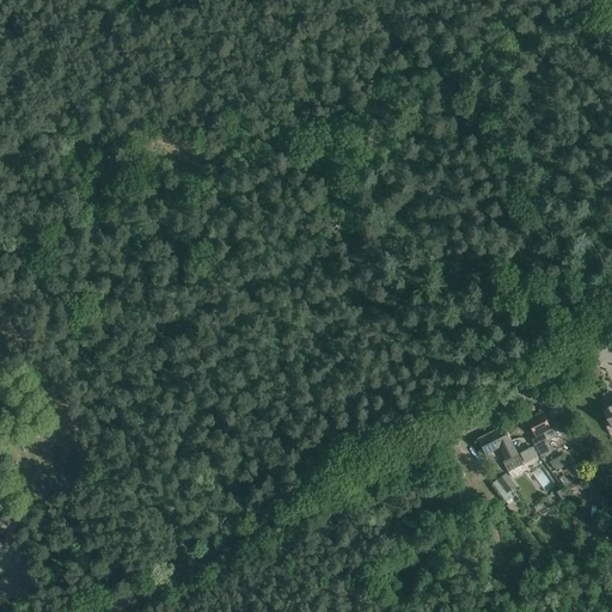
[(551,429),(549,423),(543,412),(527,420),(540,446),(546,442),(543,434),(551,429)]
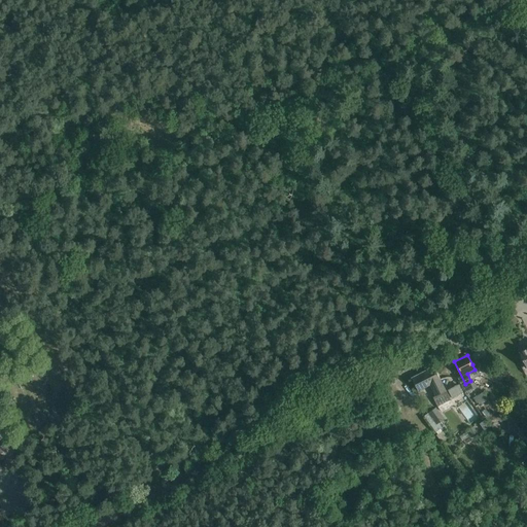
[(451,400),(444,386),(434,366),(412,378),(419,391),(429,386),(434,396),(433,397),(437,407),(451,400)]
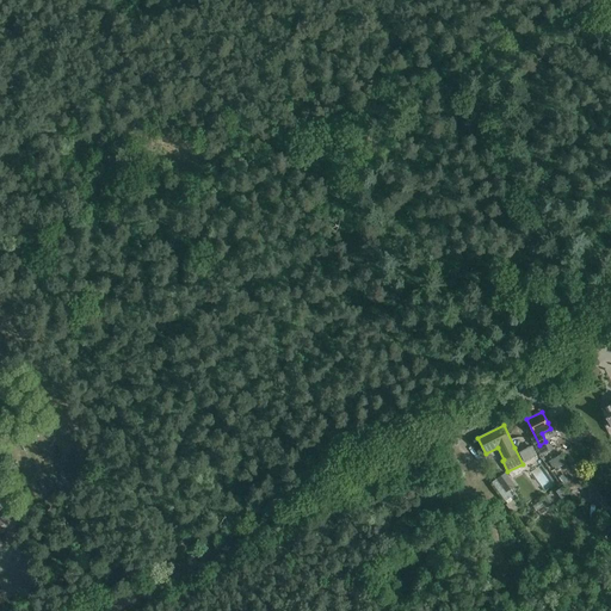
[(532,449),(523,454),(526,461),(535,456),(532,449)]
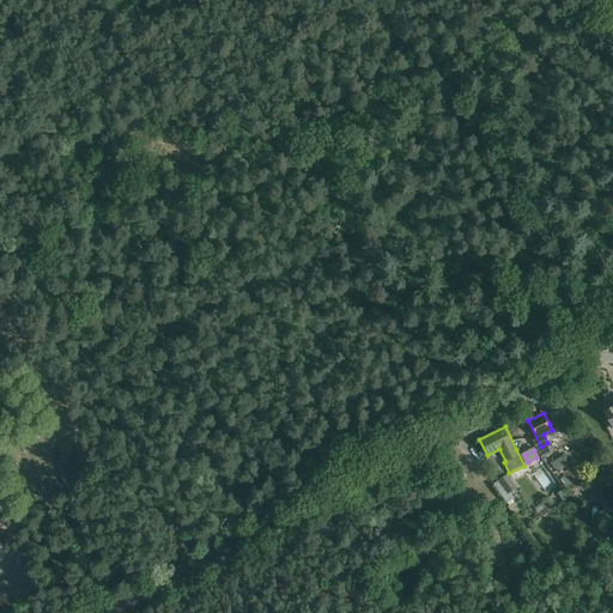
[(564,456),(547,465),(556,479),(559,477),(557,471),(562,468),(564,472),(572,467),(570,463),(569,465),(564,456)]
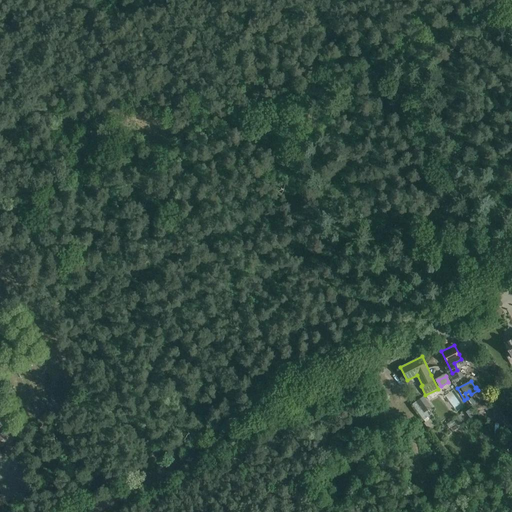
[(455,413),(464,407),(452,390),(444,396),(455,413)]
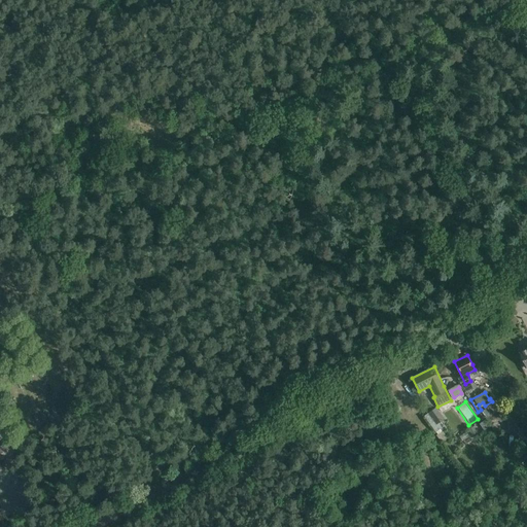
[(514,403),(506,409),(510,413),(517,408),(514,403)]
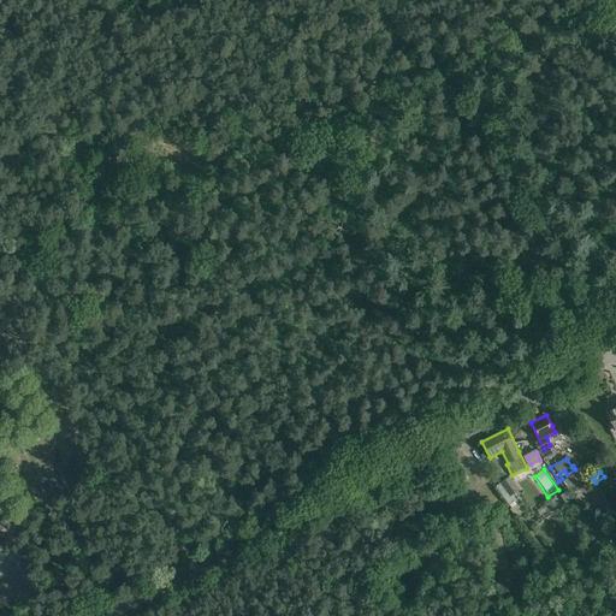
[(615,484),(609,475),(597,485),(605,493),(615,484)]
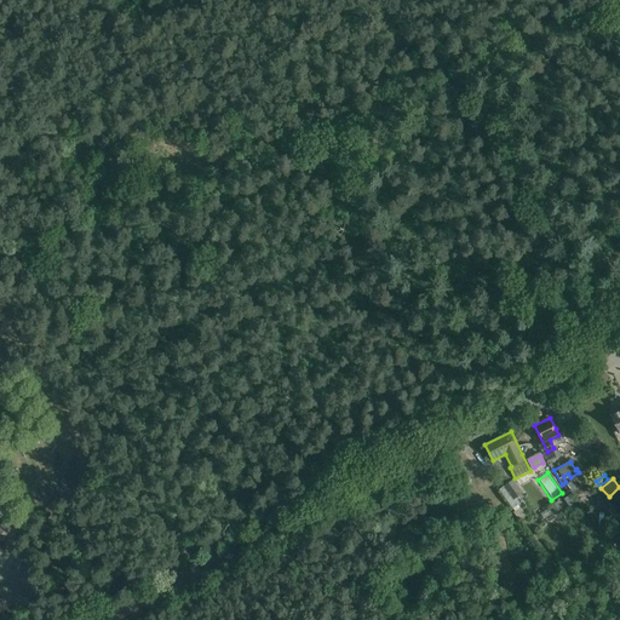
[(523,493),(514,480),(499,491),(507,504),(523,493)]
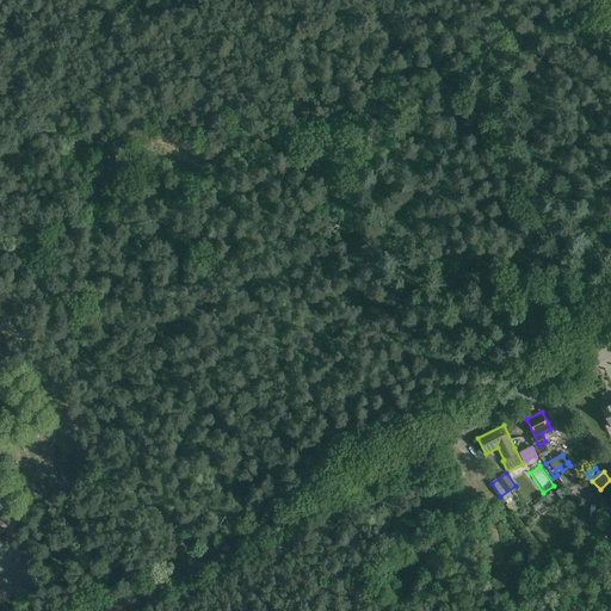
[(572,486),(580,481),(576,476),(568,481),(572,486)]
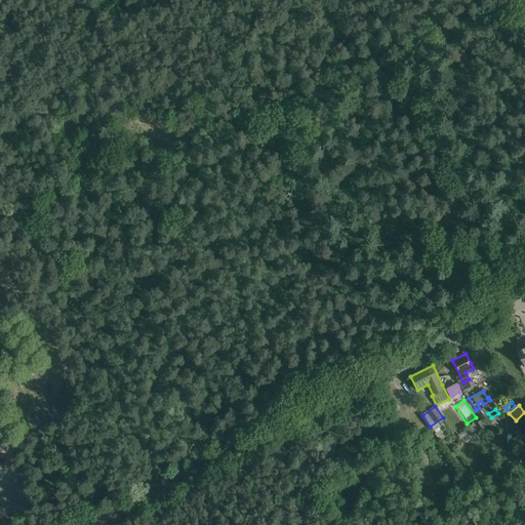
[(482,429),(487,426),(483,419),(478,422),(482,429)]
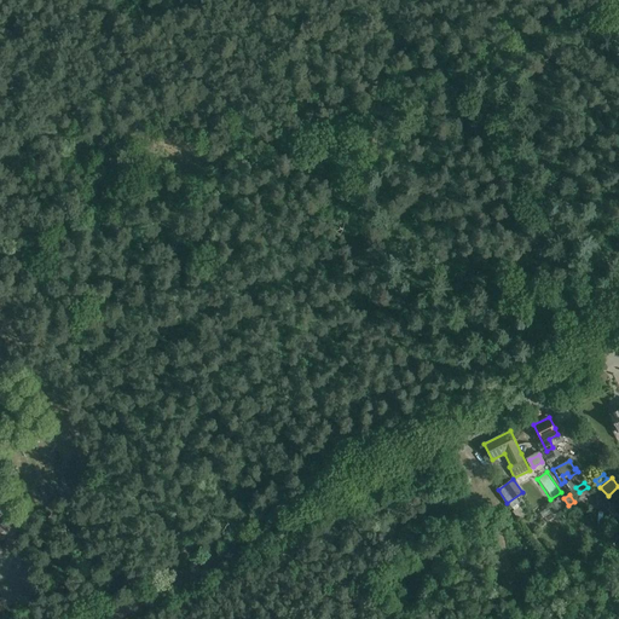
[(551,505),(556,512),(561,507),(556,501),(551,505)]
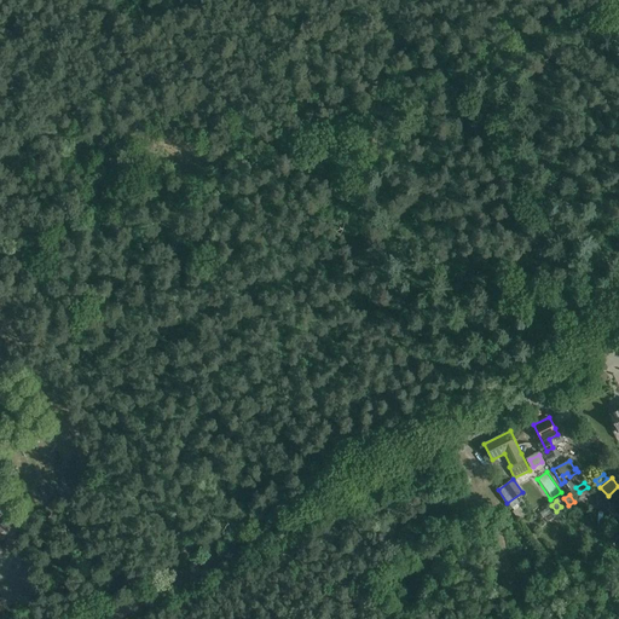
[(544,519),(551,513),(547,508),(539,513),(544,519)]
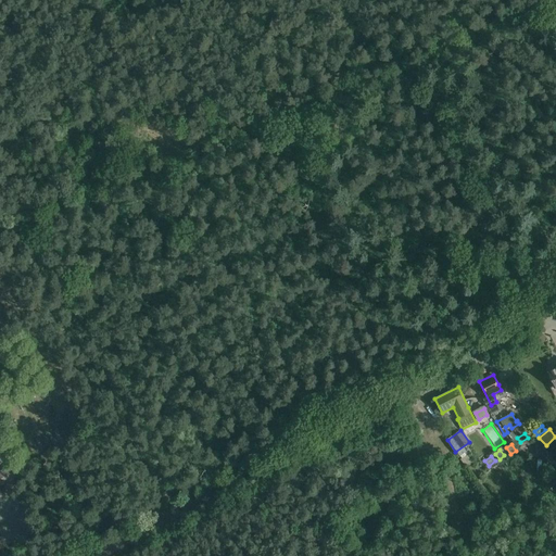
[(535,474),(540,480),(544,477),(540,470),(535,474)]
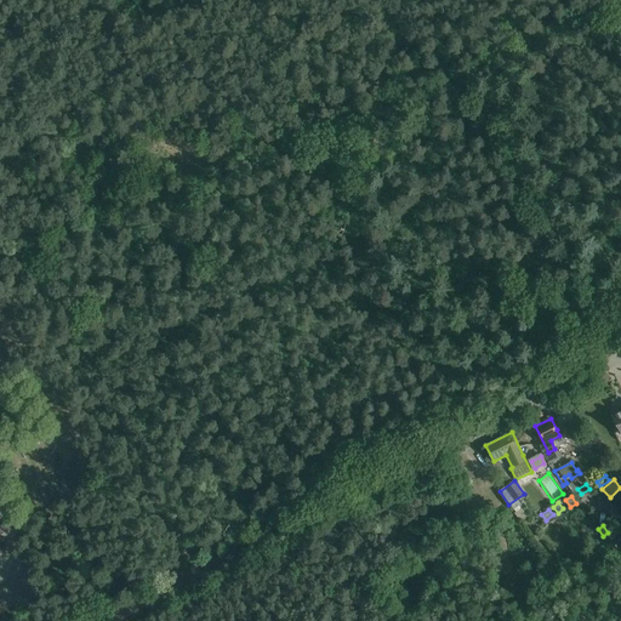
[(604,540),(585,552),(588,557),(608,545),(604,540)]
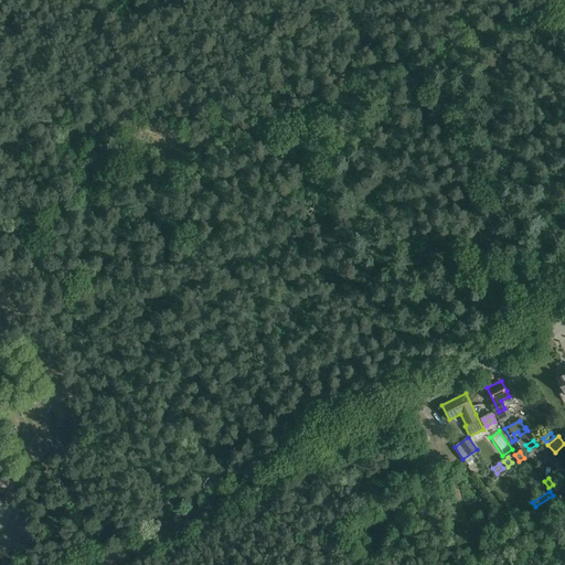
[(419,520),(428,514),(419,502),(411,508),(419,520)]
